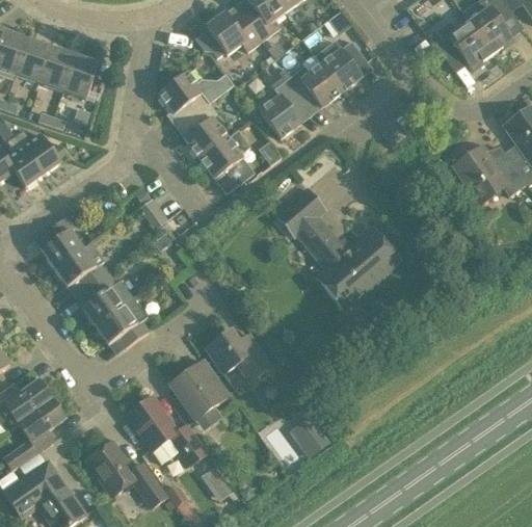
[(246,4),(238,10),(260,41),(280,26),(274,19),(284,12),(274,0),(243,0),(246,4)]
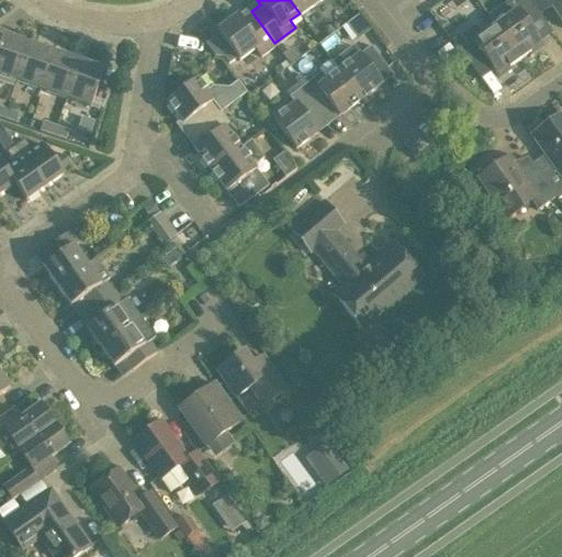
[(290,0),(300,13),(317,0),(290,0)]
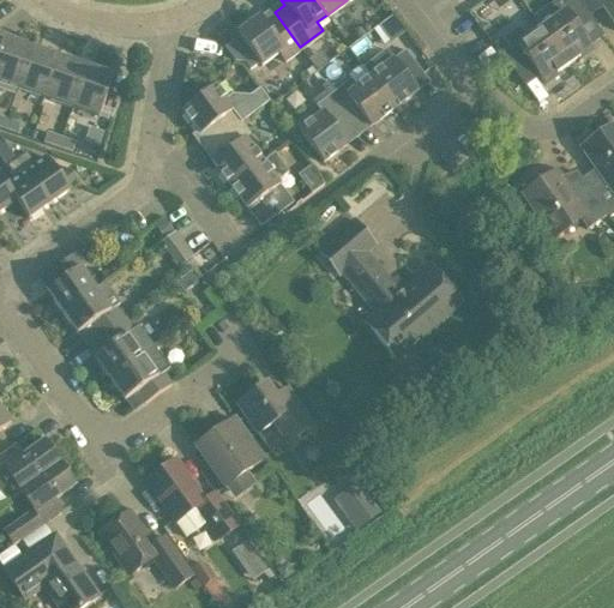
[(497,28),(529,6),(525,0),(479,0),(497,28)]
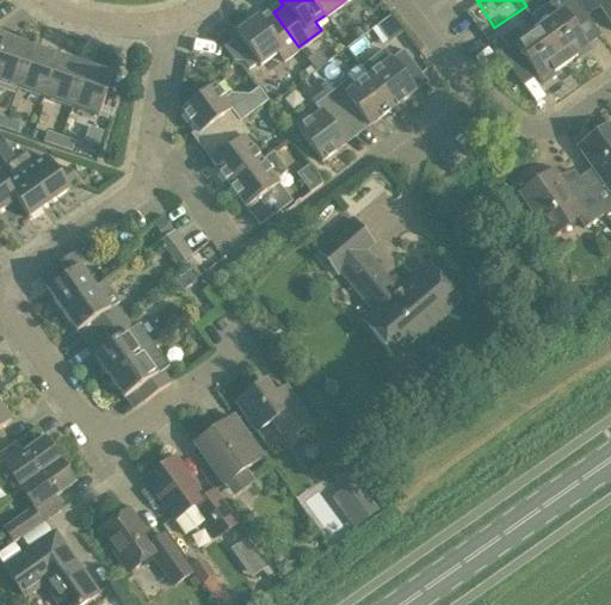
[(537,25),(563,62),(574,55),(576,57),(588,48),(585,42),(600,31),(587,12),(586,13),(576,0),(545,0),(530,12),(538,24),(537,25)]
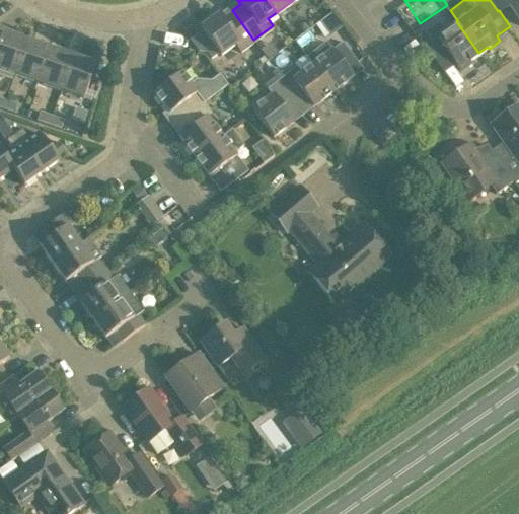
[(490,0),(498,11),(499,10),(508,4),(518,20),(518,0),(490,0)]
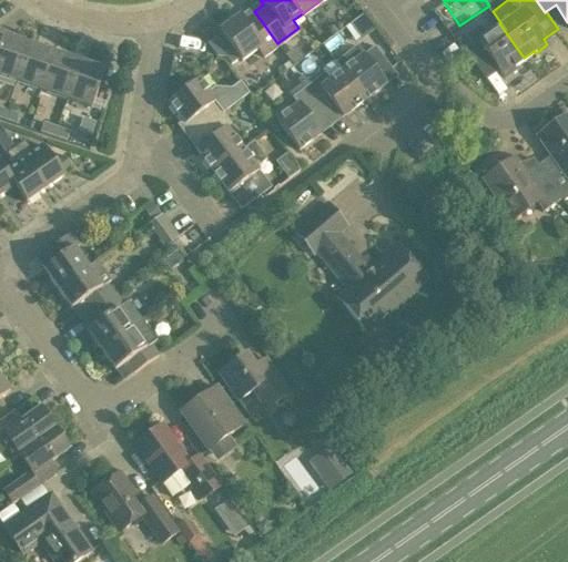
[(277,43),(254,11),(243,19),(240,13),(219,28),(221,31),(206,41),(215,53),(225,55),(230,62),(239,55),(241,59),(257,47),(263,54),(277,43)]
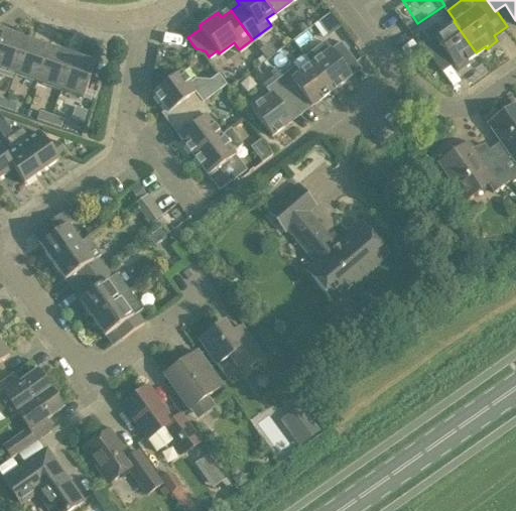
[(433,60),(446,52),(458,69),(469,60),(468,59),(476,52),(454,21),(442,29),(435,19),(414,34),(433,60)]
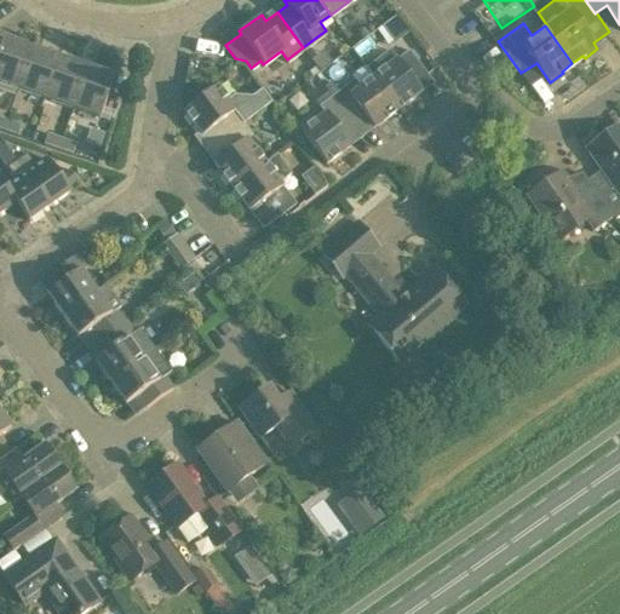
[(0,80),(16,86),(30,46),(1,36),(0,40),(0,80)]
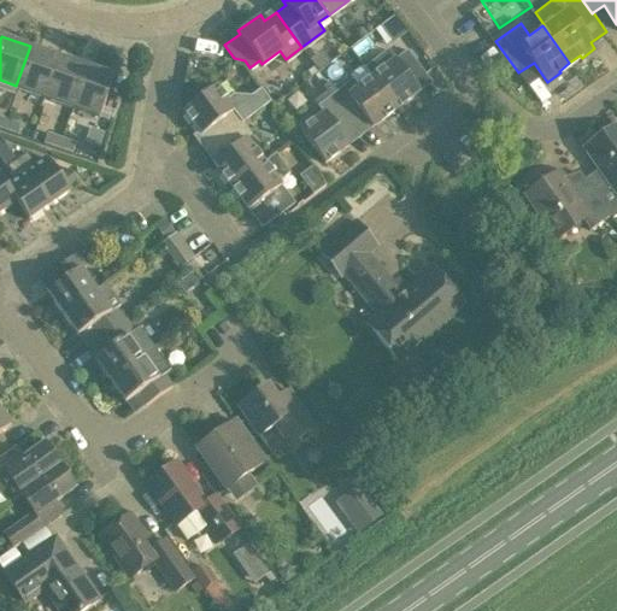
[(43,95),(57,56),(30,46),(16,86),(43,95)]
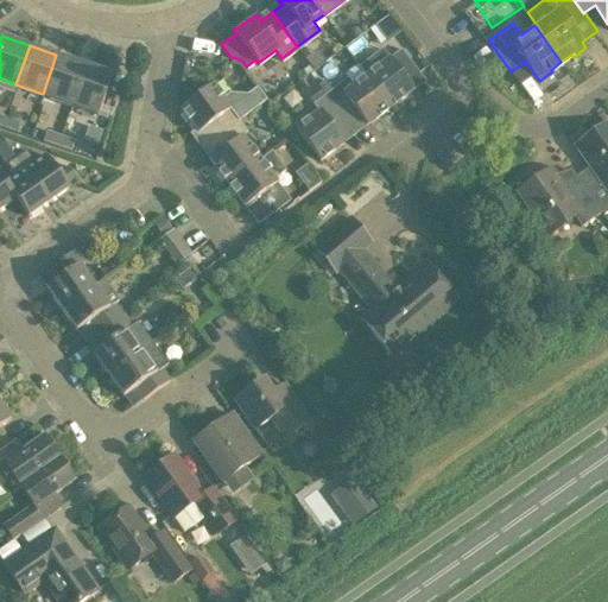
[(409,81),(420,73),(400,46),(388,55),(365,73),(390,105),(413,87),(409,81)]
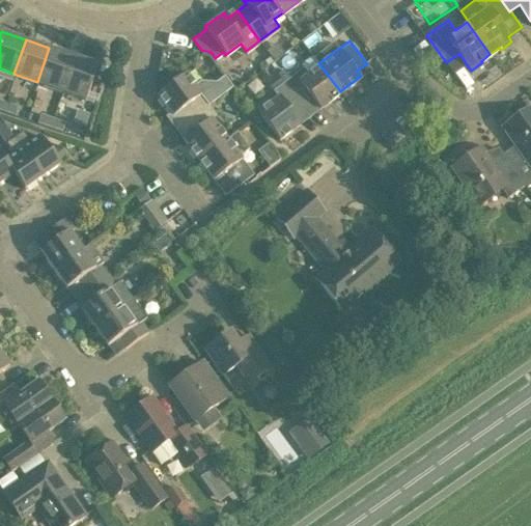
[(61,90),(73,55),(49,48),(37,82),(61,90)]
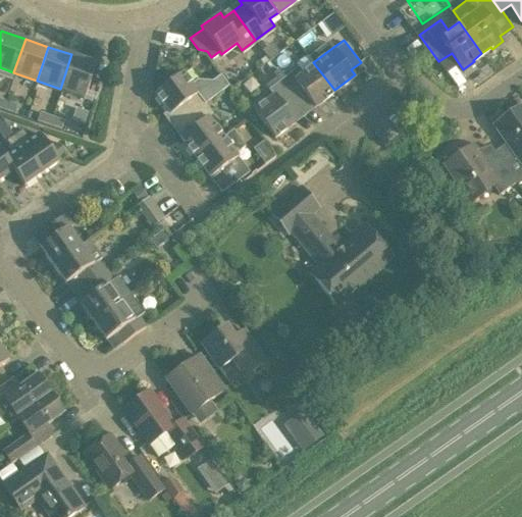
[(71,54),(60,89),(84,97),(96,62),(71,54)]
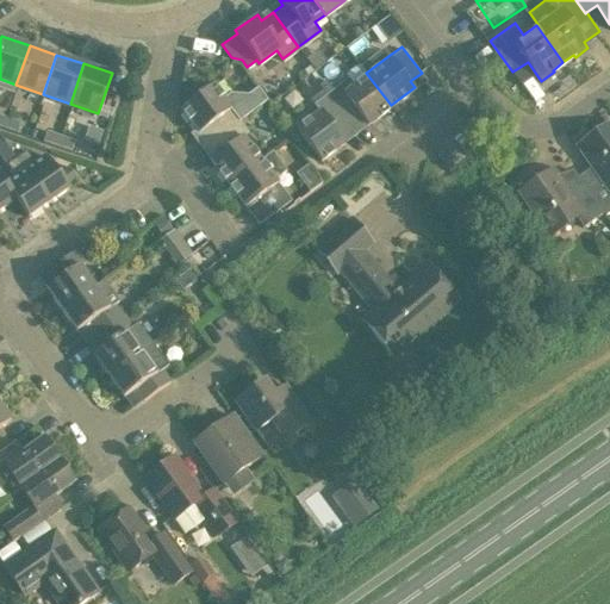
[(327,89),(353,124),(366,114),(371,120),(391,105),(366,73),(354,82),(347,74),(331,86),(325,78),(319,82),(325,91),(327,89)]
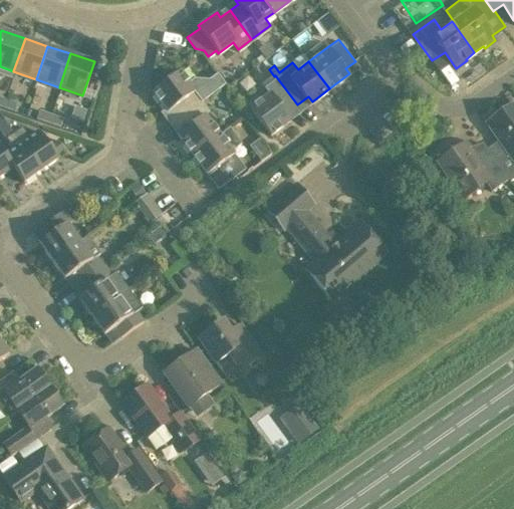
[(179,69),(152,89),(174,118),(202,98),(225,80),(217,70),(209,76),(194,75),(187,80),(179,69)]
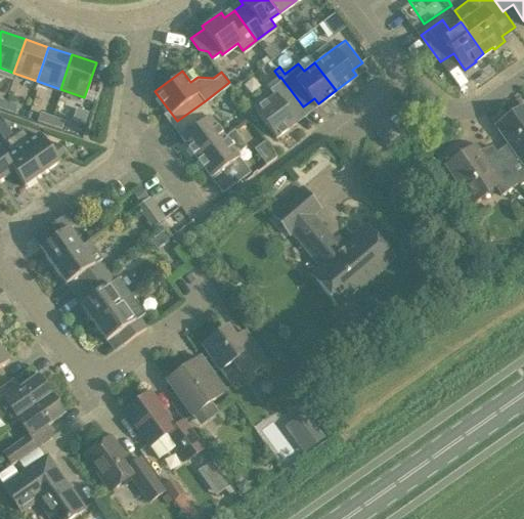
[(292,115),(303,106),(280,77),(279,78),(278,79),(275,75),(266,81),(275,93),(254,109),(274,136),(296,121),(292,115)]
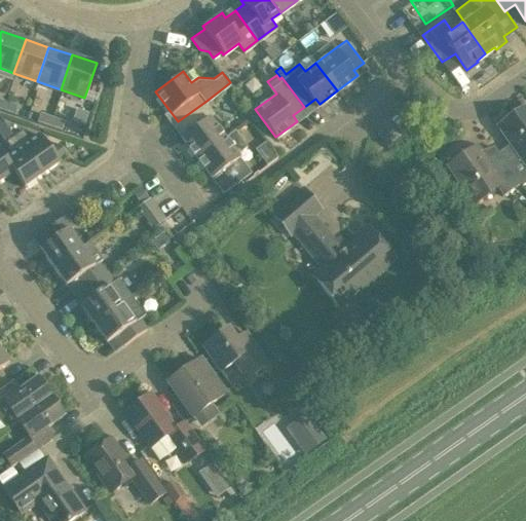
[(5,99),(2,109),(13,113),(17,103),(5,99)]
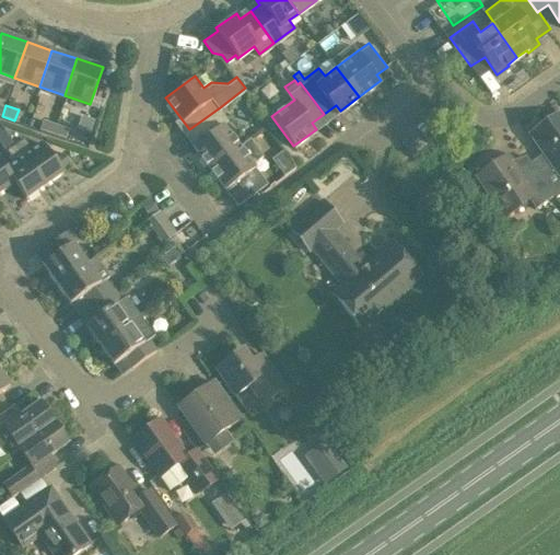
[(238,145),(221,123),(228,118),(220,107),(189,129),(189,130),(185,134),(193,145),(191,145),(208,166),(238,145)]
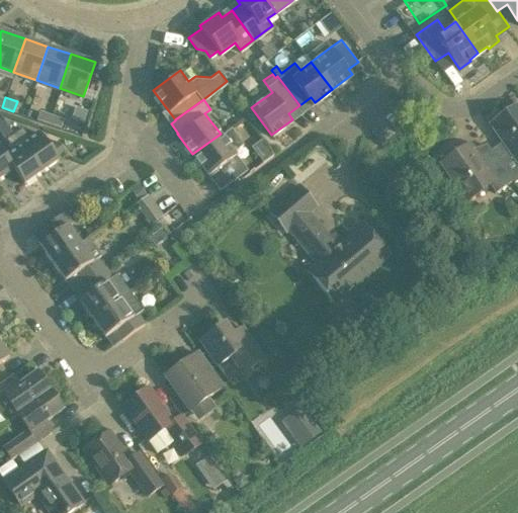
[(69,118),(82,122),(88,105),(75,101),(69,118)]
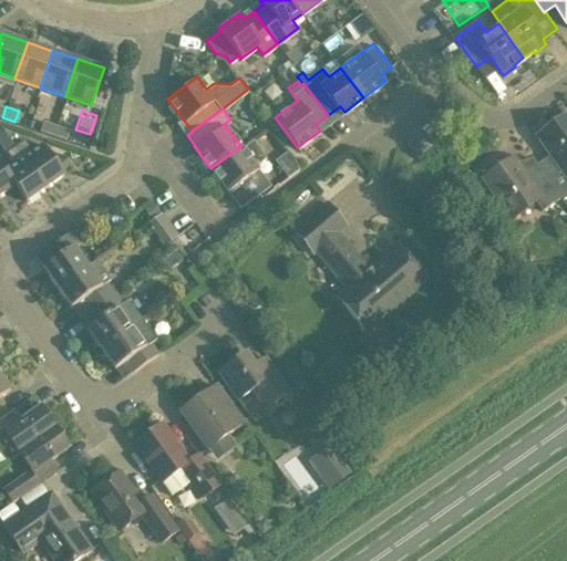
[(566,116),(538,137),(549,152),(537,159),(560,194),(562,196),(566,193),(566,116)]
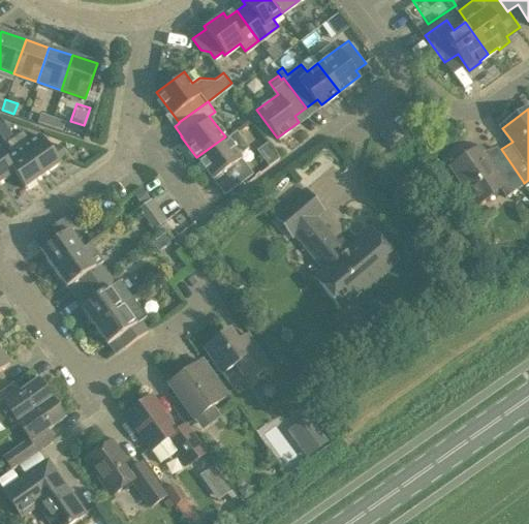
[(49,125),(52,116),(39,111),(36,121),(49,125)]
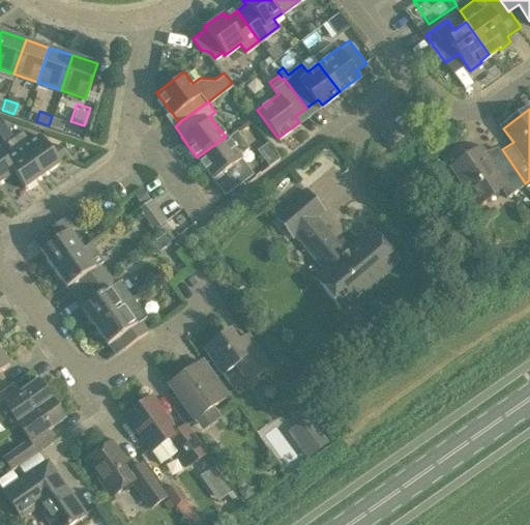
[(52,116),(49,125),(61,129),(64,120),(52,116)]
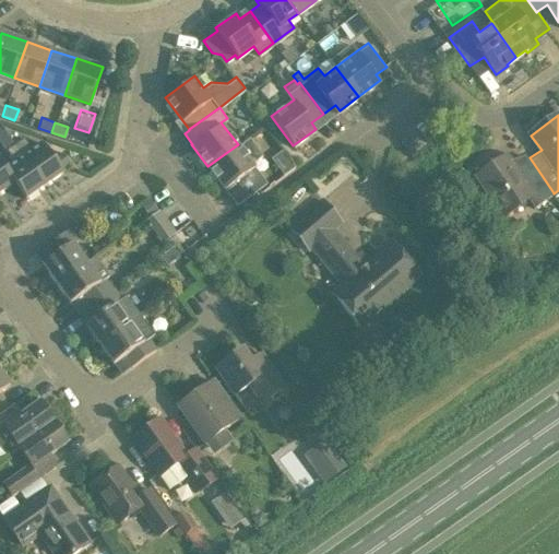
[(3,127),(44,184),(62,171),(42,140),(32,148),(23,136),(14,141),(3,126),(3,127)]
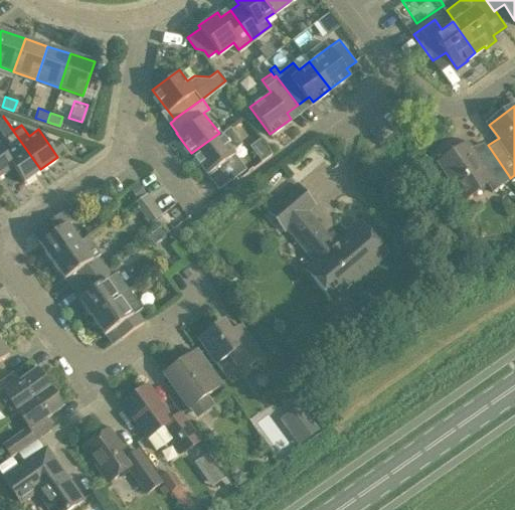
[(40,169),(3,117),(0,118),(0,129),(5,136),(13,147),(4,153),(13,166),(12,166),(22,181),(40,169)]
